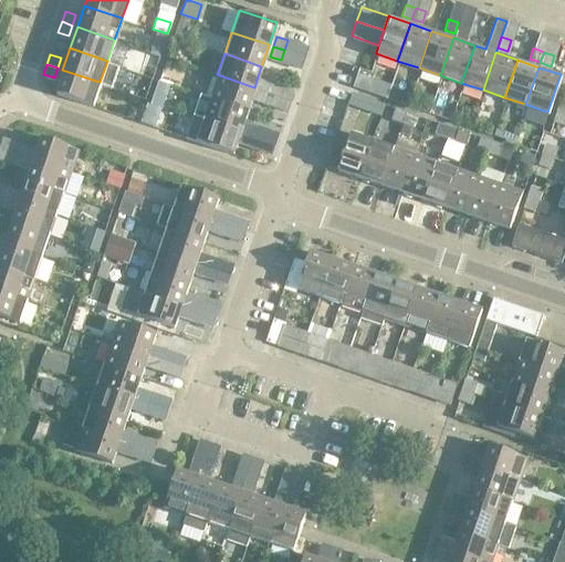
[(100,82),(62,70),(55,92),(92,104),(100,82)]
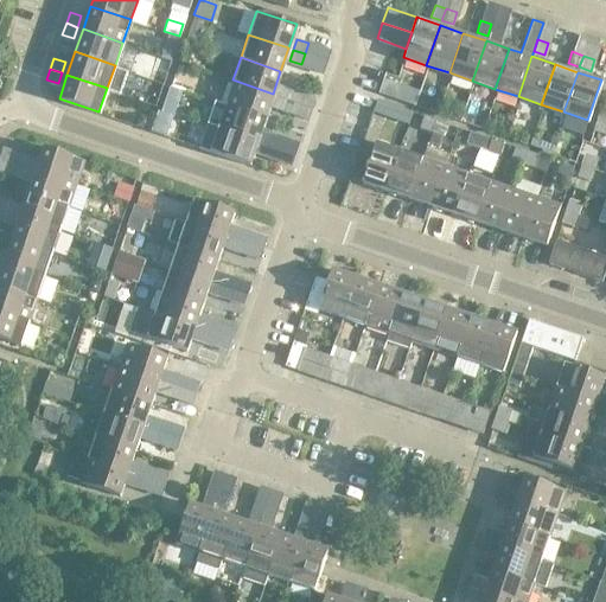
[(273,94),(233,79),(225,103),(265,116),(273,94)]
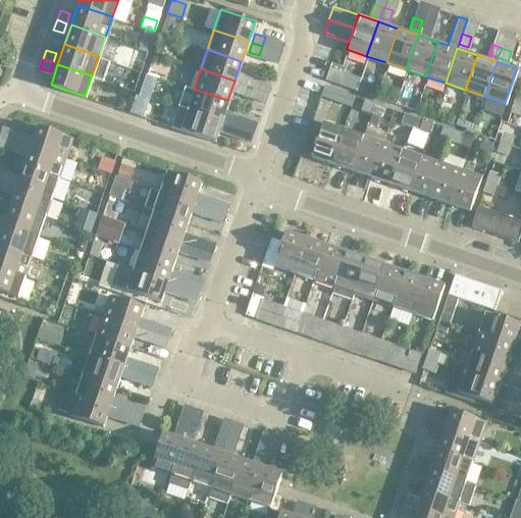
[(335,68),(331,80),(356,89),(360,76),(335,68)]
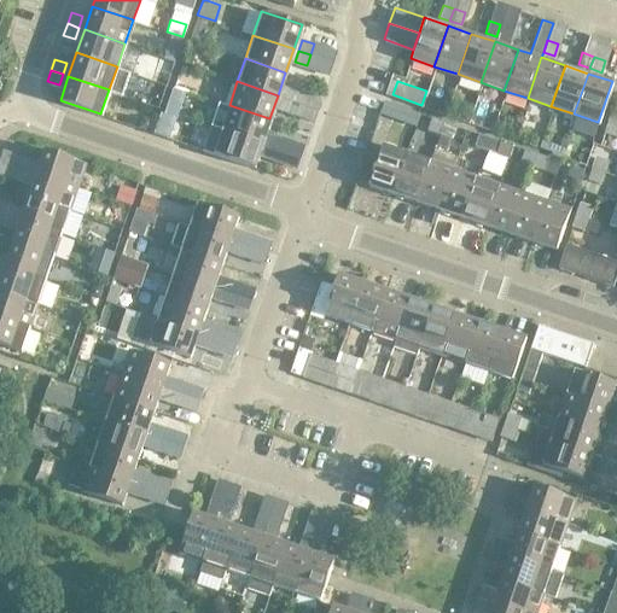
[(286,86),(283,97),(295,101),(298,91),(286,86)]
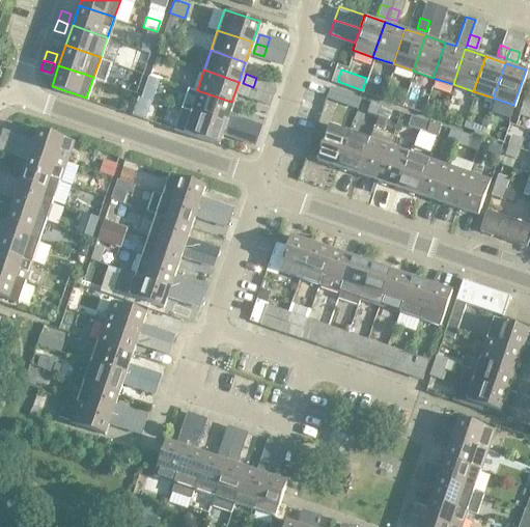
[(253,87),(243,83),(240,93),(250,96),(253,87)]
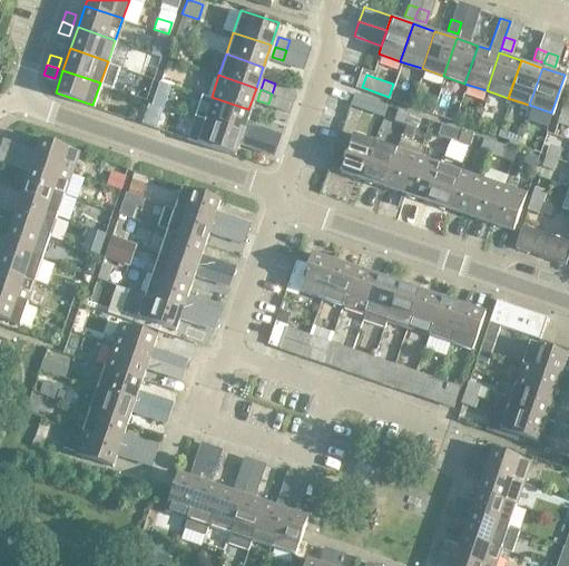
[(375,99),(364,96),(360,107),(372,110),(375,99)]
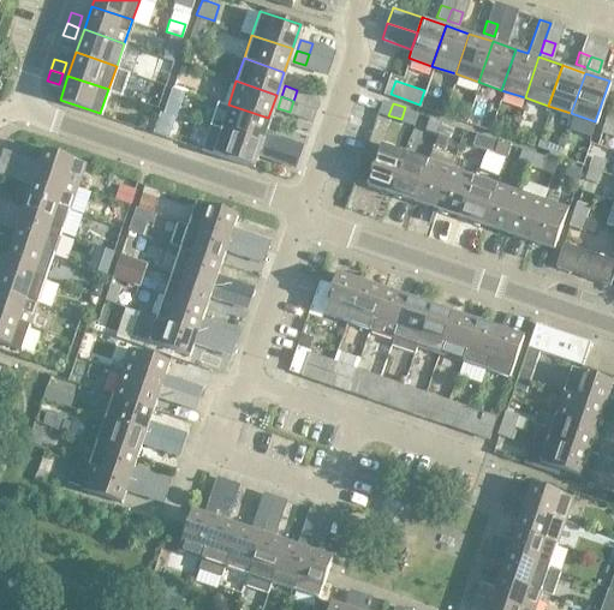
[(268,118),(228,105),(220,127),(261,142),(268,118)]
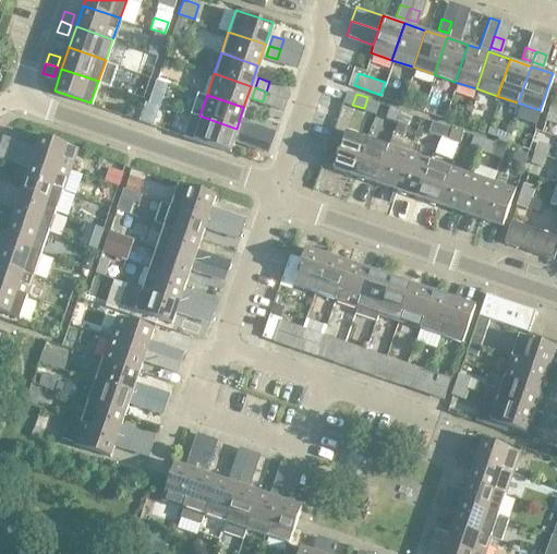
[(145,104),(141,117),(152,120),(156,107),(145,104)]
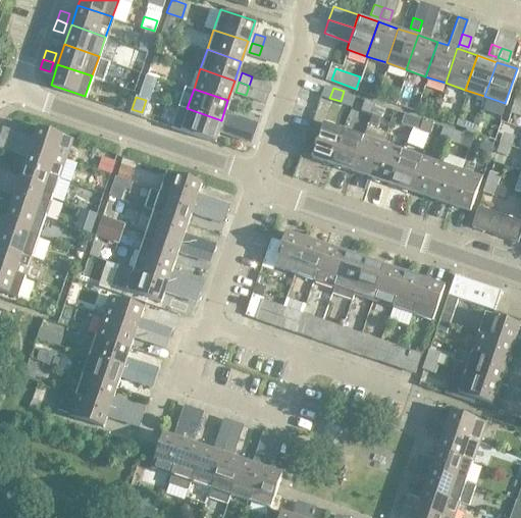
[(119,100),(116,106),(126,109),(129,100),(123,98),(119,100)]
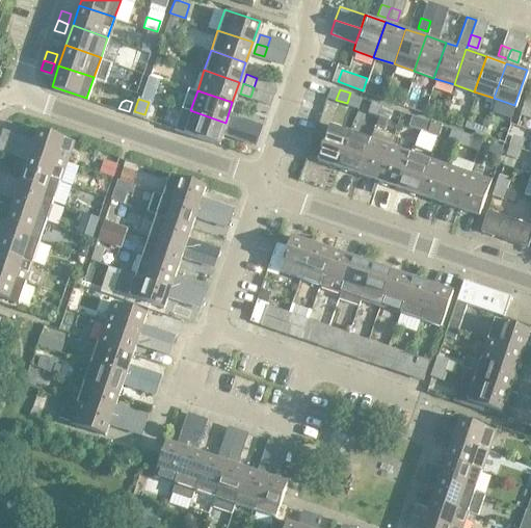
[(367,110),(376,113),(380,103),(371,100),(367,110)]
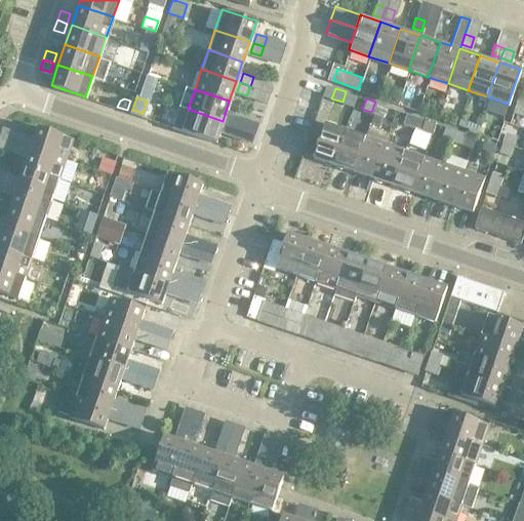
[(385,105),(375,102),(371,112),(381,115),(385,105)]
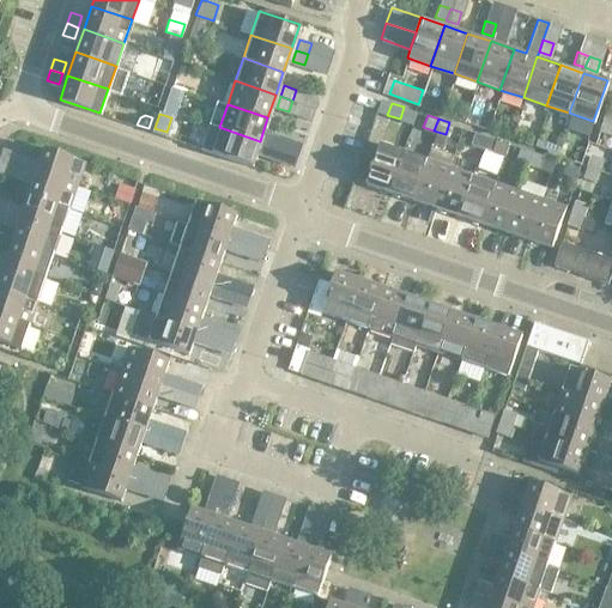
[(611,127),(611,121),(603,119),(598,129),(610,134),(611,127)]
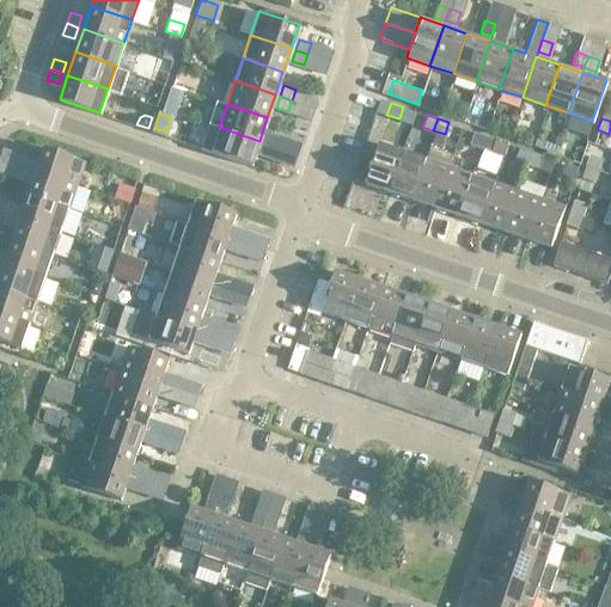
[(260,141),(219,127),(211,151),(251,164),(260,141)]
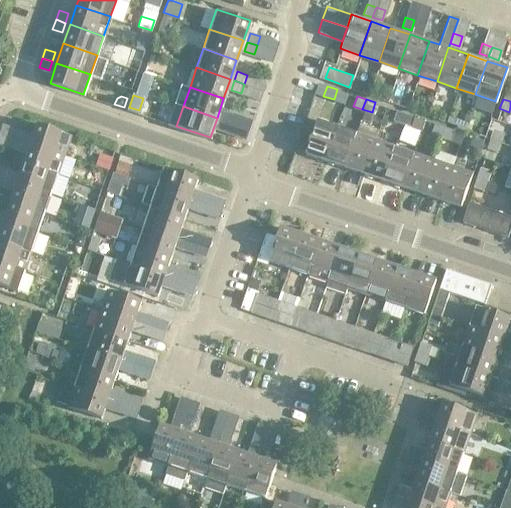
[(392,119),(401,122),(404,112),(395,109),(392,119)]
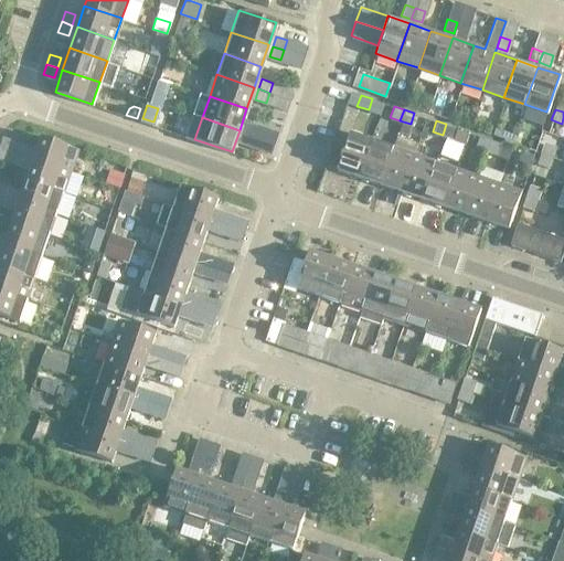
[(247,122),(244,131),(255,135),(258,125),(247,122)]
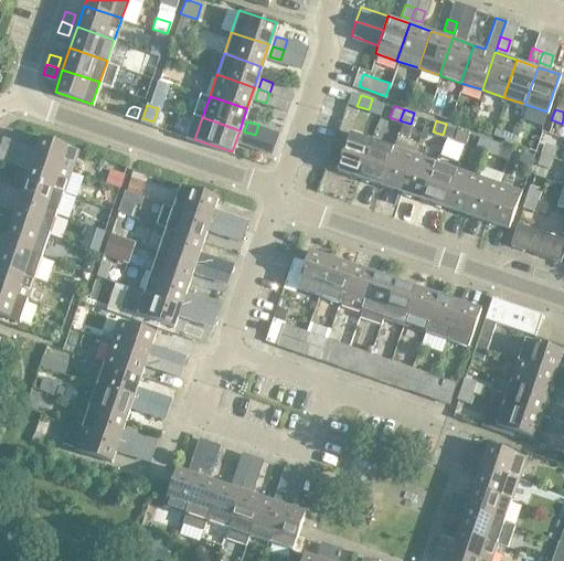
[(457,128),(446,124),(443,135),(453,138),(457,128)]
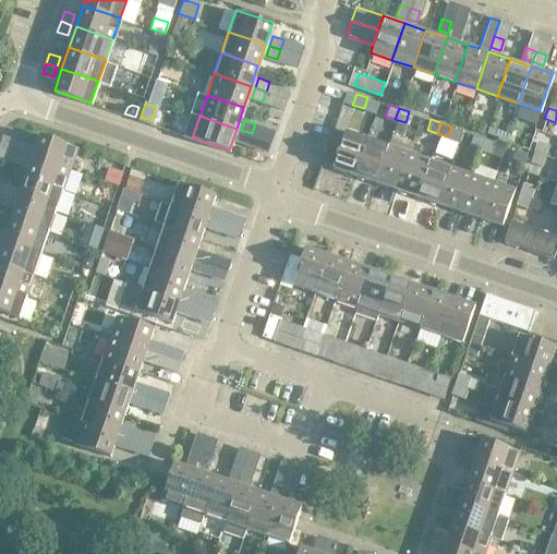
[(366,136),(344,129),(331,166),(353,172),(366,136)]
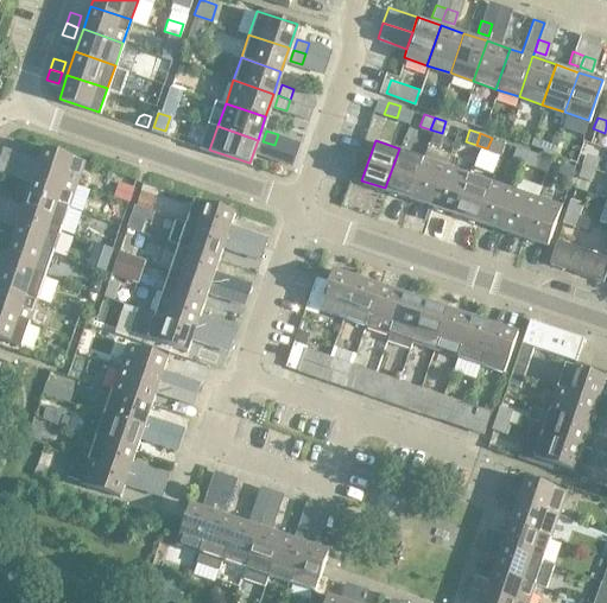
[(274,145),(263,141),(259,152),(271,157),(274,145)]
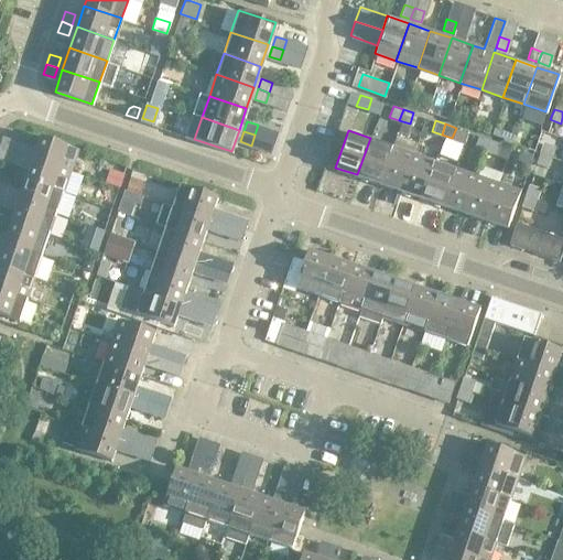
[(77,148),(40,135),(32,157),(69,170),(77,148)]
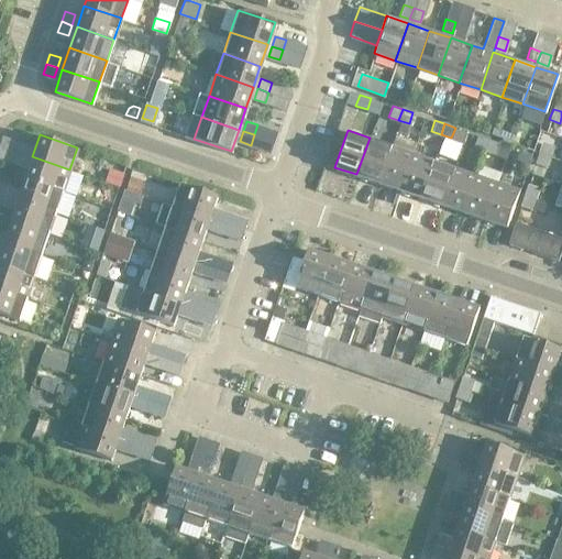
[(487,139),(477,134),(473,145),(484,149),(487,139)]
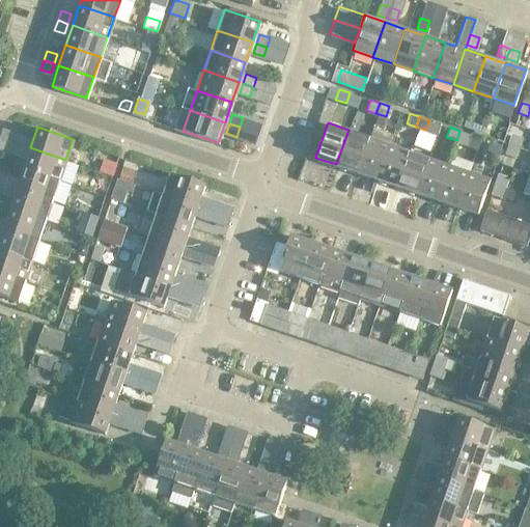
[(368,136),(349,130),(336,164),(356,171),(368,136)]
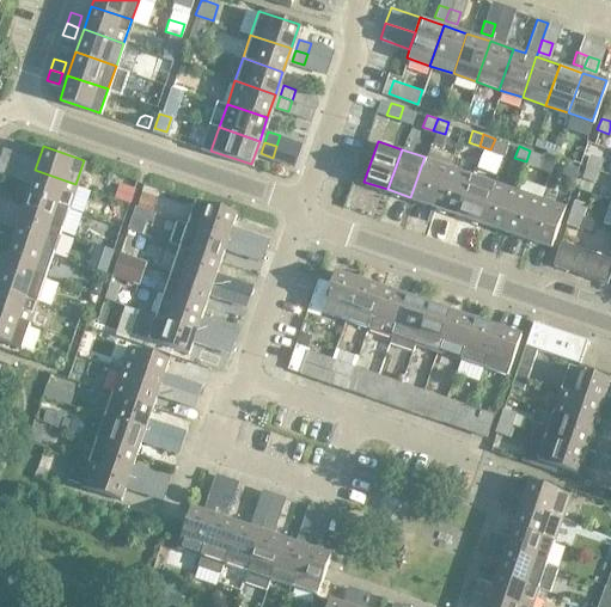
[(541,154),(530,151),(526,161),(537,166),(541,154)]
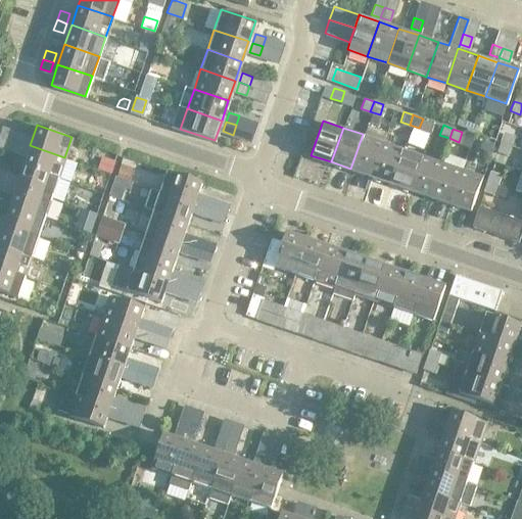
[(18,131),(15,140),(26,144),(29,135),(18,131)]
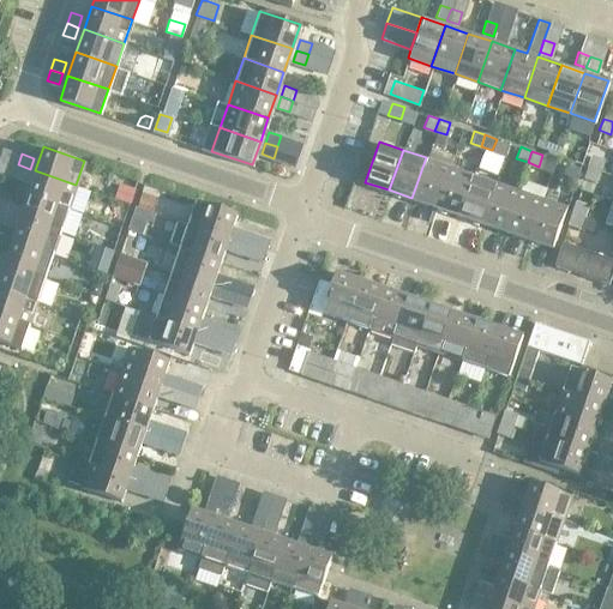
[(590,154),(587,164),(599,169),(602,158),(590,154)]
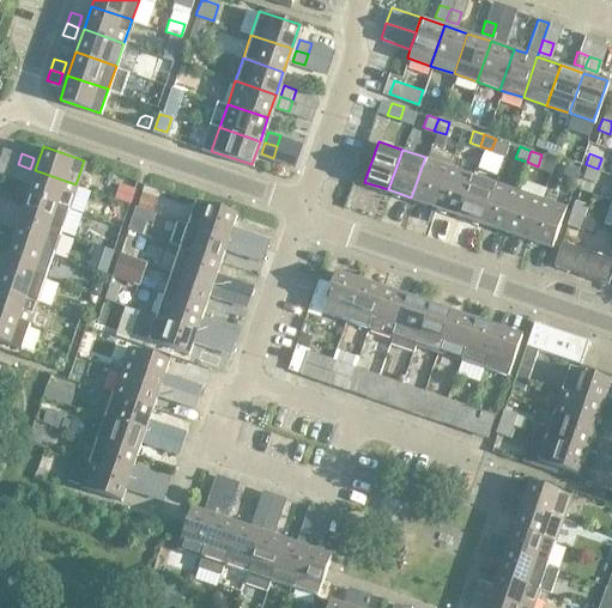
[(448,165),(425,157),(411,198),(435,206),(448,165)]
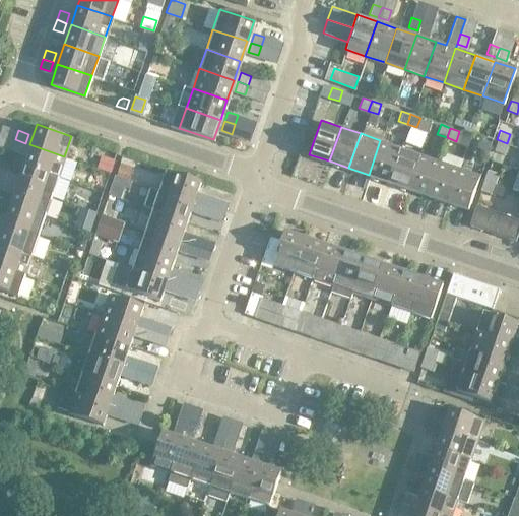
[(485,151),(490,141),(479,138),(476,147),(485,151)]
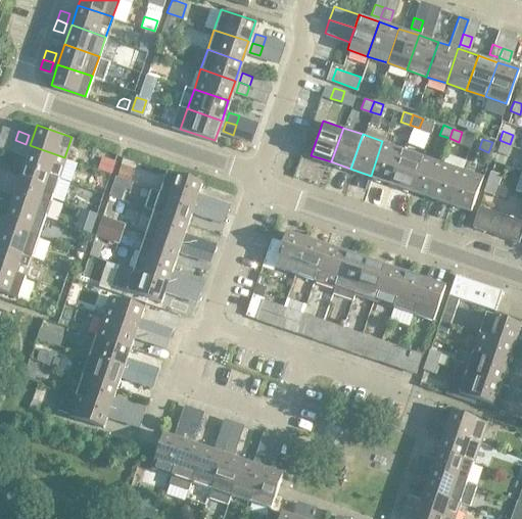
[(26,144),(15,140),(12,150),(22,153),(26,144)]
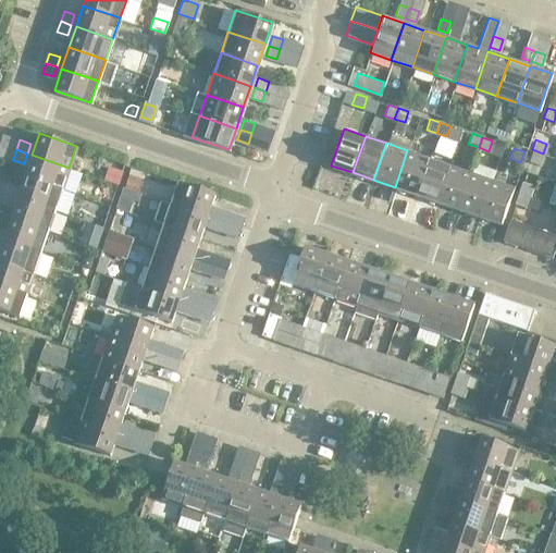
[(543,154),(532,149),(529,160),(540,163),(543,154)]
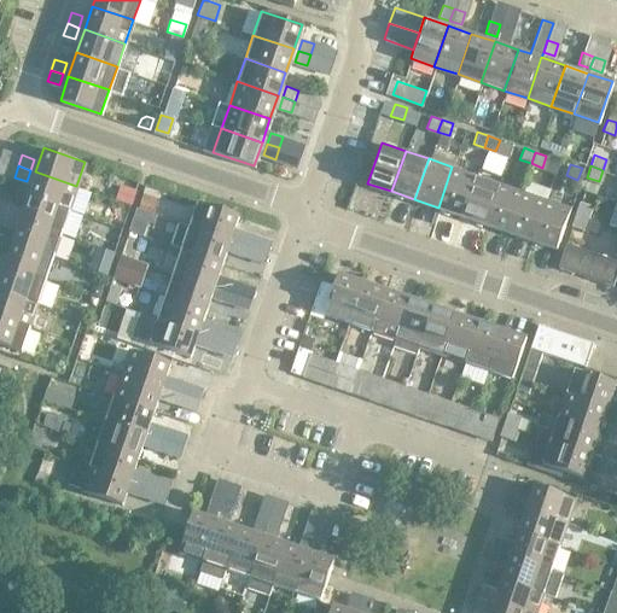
[(475,174),(452,167),(438,208),(461,215),(475,174)]
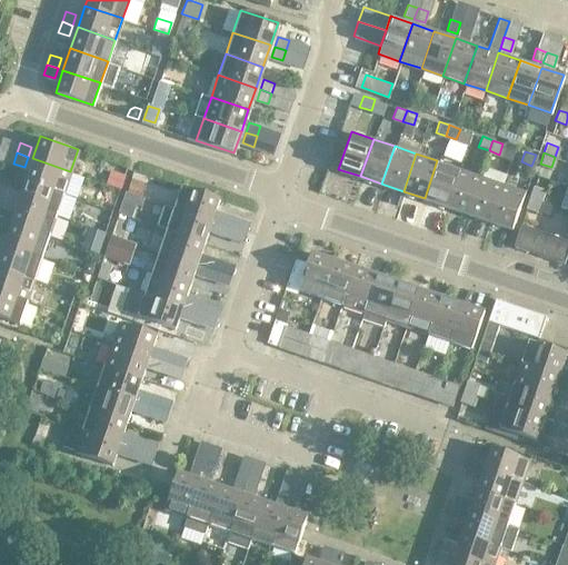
[(70,171),(32,158),(26,180),(62,192),(70,171)]
